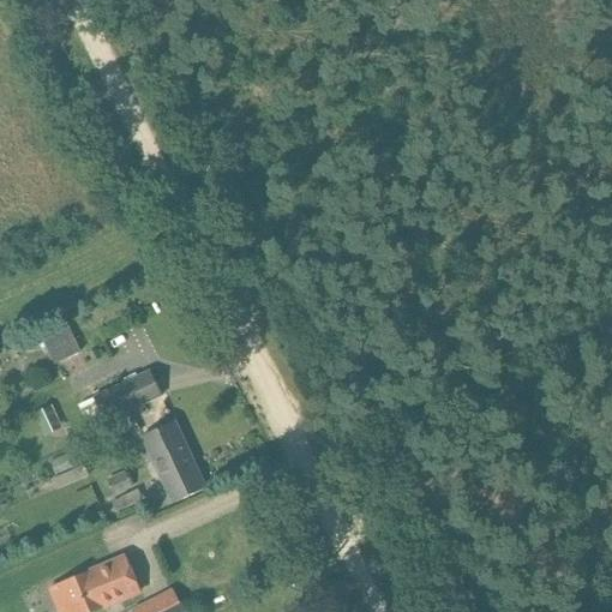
[(67,325),(43,336),(54,360),(78,349),(67,325)]
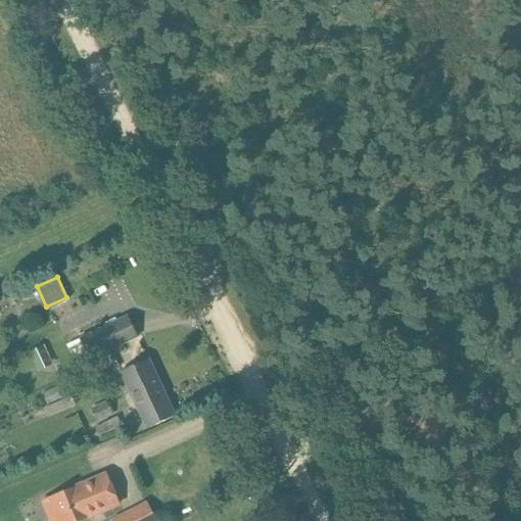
[(127,314),(78,336),(87,358),(136,335),(127,314)]
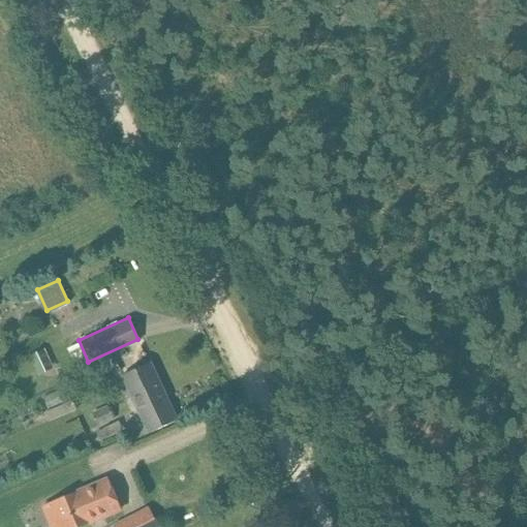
[(43,350),(30,357),(36,371),(50,365),(43,350)]
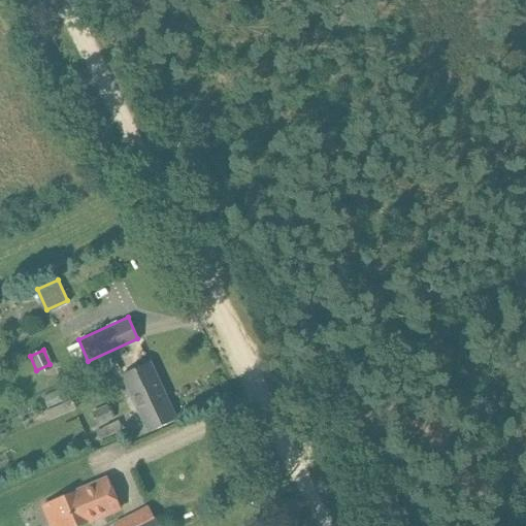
[(149,360),(120,373),(146,431),(175,418),(149,360)]
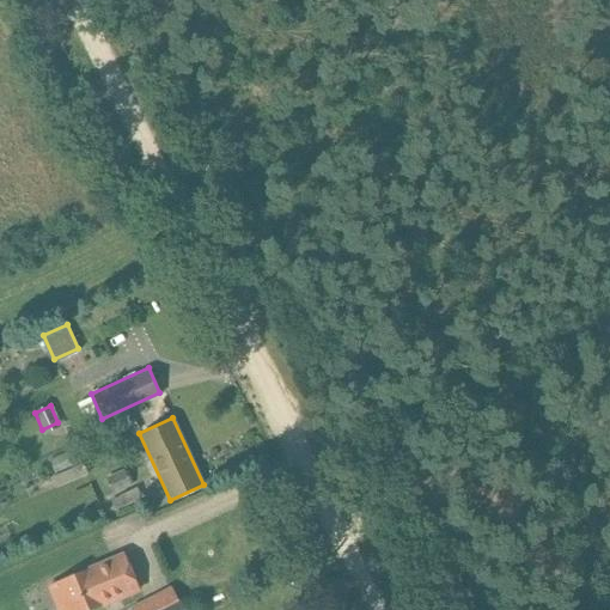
[(69,451),(52,459),(56,471),(75,462),(69,451)]
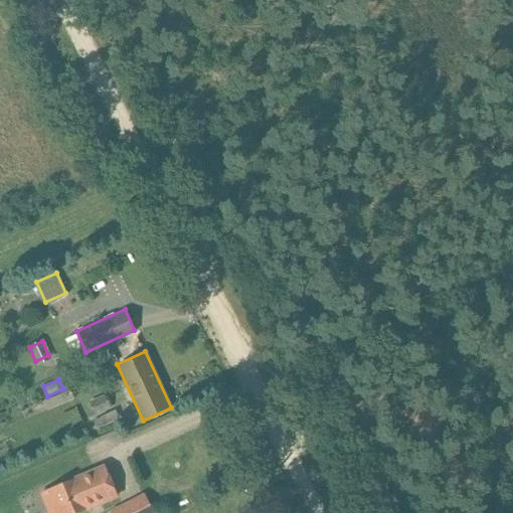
[(106,395),(92,401),(97,413),(111,407),(106,395)]
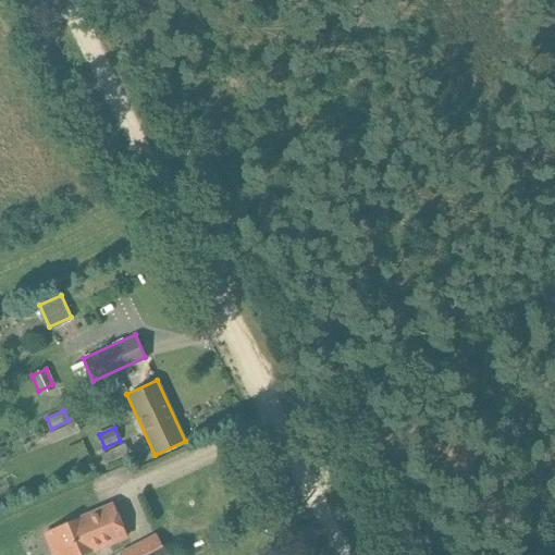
[(111,504),(42,532),(51,554),(76,554),(125,535),(111,504)]
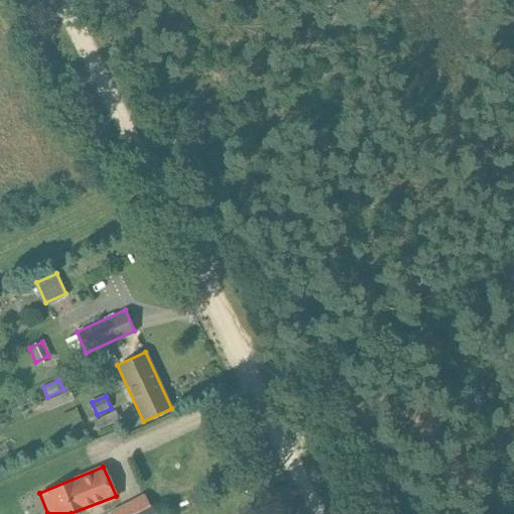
[(153,513),(143,494),(110,511),(111,513),(153,513)]
